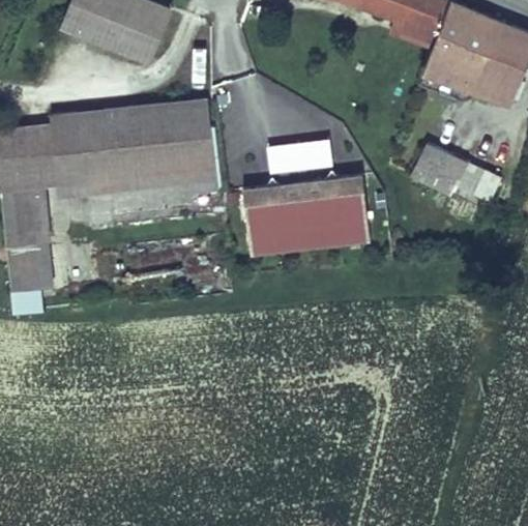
[(172,8),(151,0),(69,0),(59,29),(150,65),(172,8)]
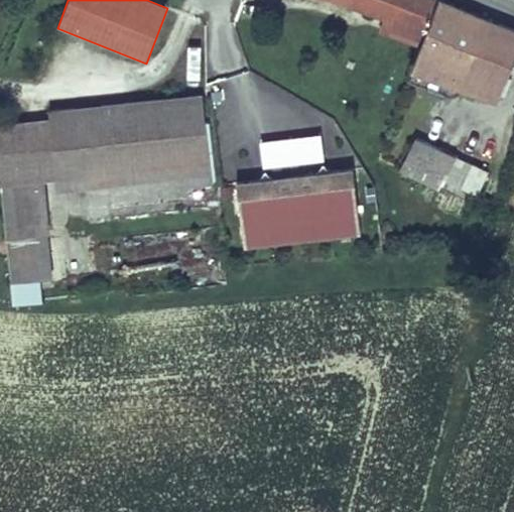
[(327,0),(383,21),(390,0),(327,0)]
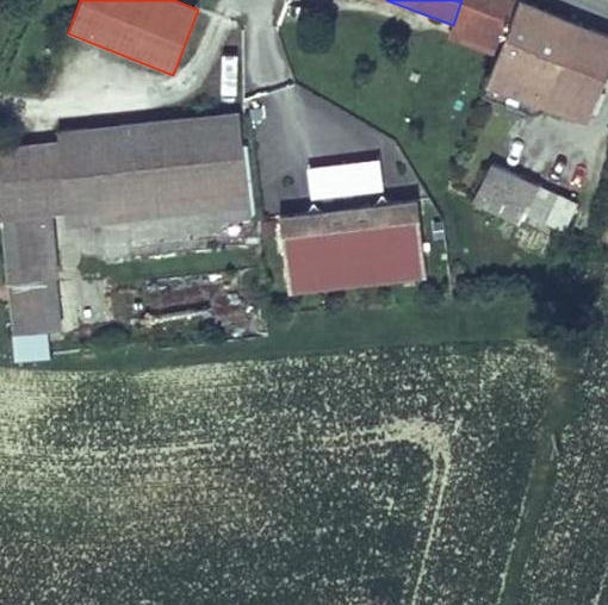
[(519,0),(461,0),(453,25),(447,39),(496,58),(519,0)]
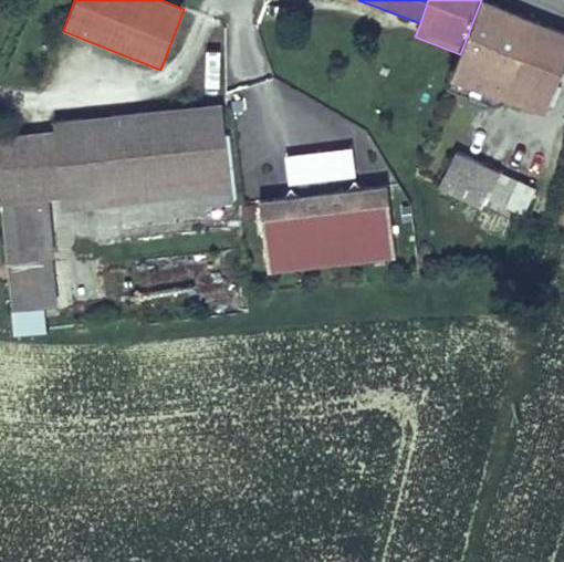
[(563,65),(563,31),(484,0),(481,0),(460,54),(450,80),(544,116),(563,65)]
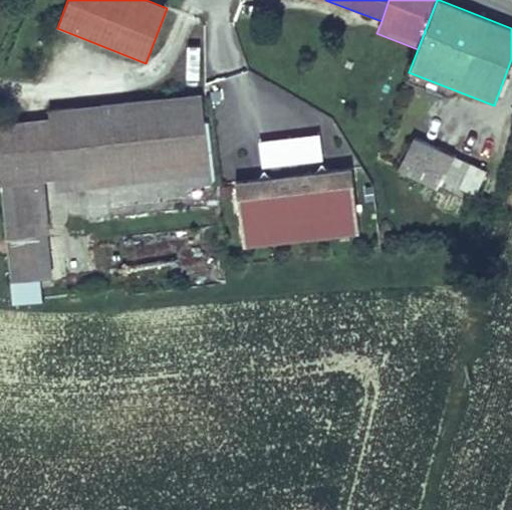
[(201,94),(46,111),(47,119),(54,182),(55,192),(210,175),(201,94)]
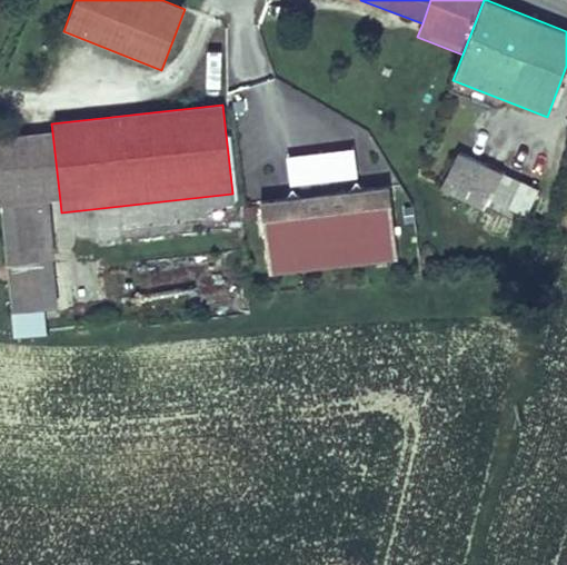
[(60,201),(52,132),(0,138),(0,214),(11,315),(42,310),(58,309),(52,260),(55,259),(48,204),(60,201)]
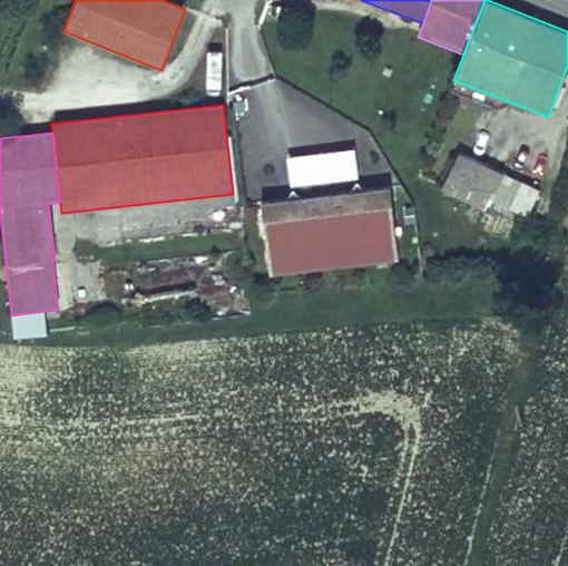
[(286,156),(290,188),(356,183),(354,150),(286,156)]
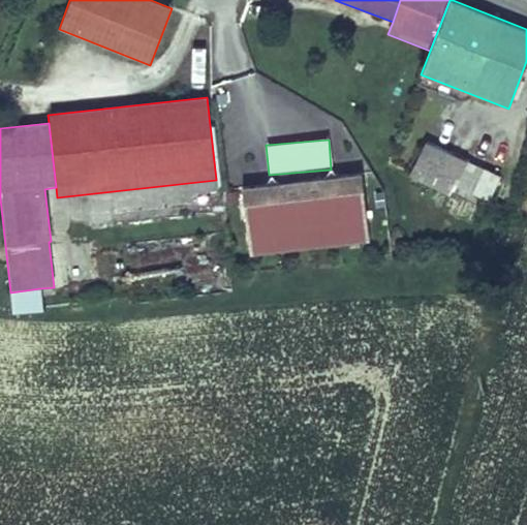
[(501,179),(424,143),(407,179),(452,199),(457,188),(490,203),(501,179)]
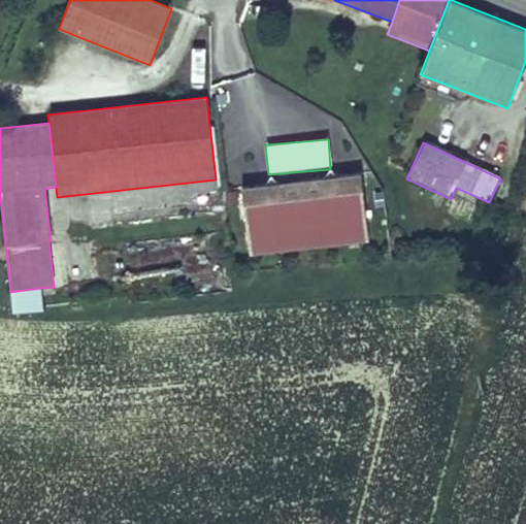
[(361,174),(240,188),(249,257),(369,243),(361,174)]
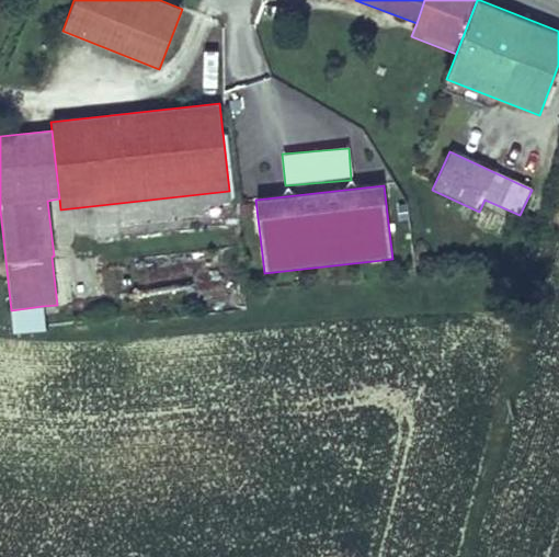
[(42,306),(11,310),(14,336),(44,332),(42,306)]
